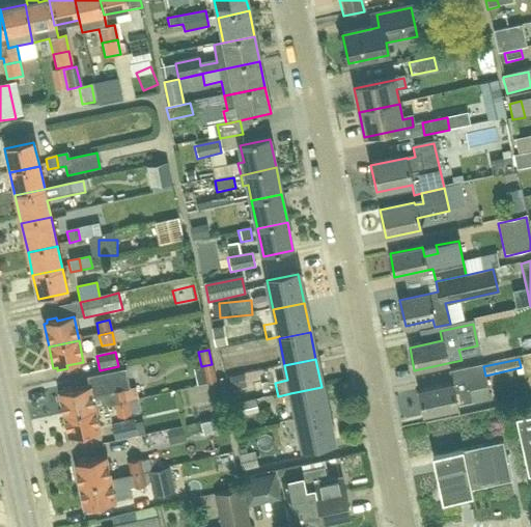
[(469,392),(487,388),(482,366),(450,373),(452,385),(419,392),(424,415),(457,408),(456,406),(471,403),(469,392)]
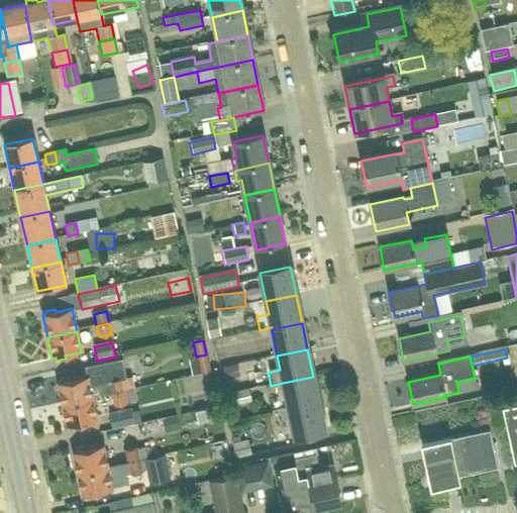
[(92,399),(111,395),(110,395),(123,392),(121,381),(126,380),(122,360),(85,368),(87,378),(71,381),(70,378),(61,380),(61,383),(58,384),(63,406),(92,399)]
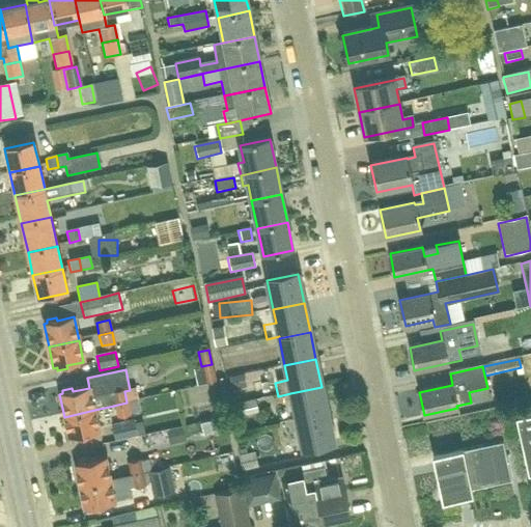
[(261,371),(235,379),(240,394),(266,387),(261,371)]
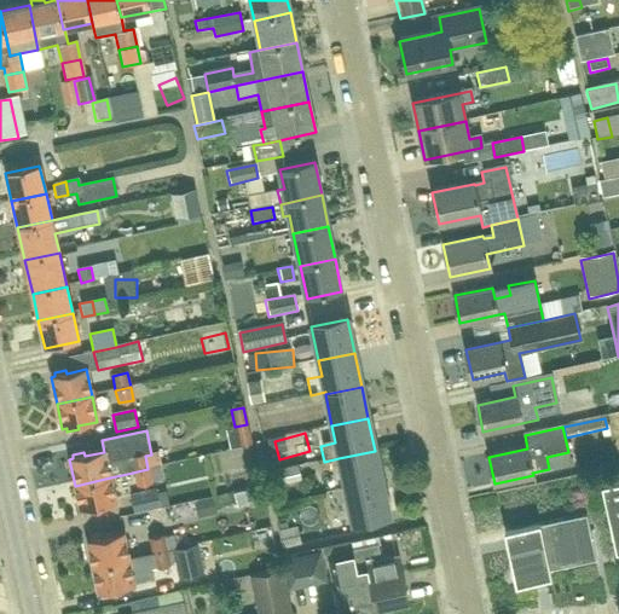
[(339,458),(346,491),(382,482),(375,451),(339,458)]
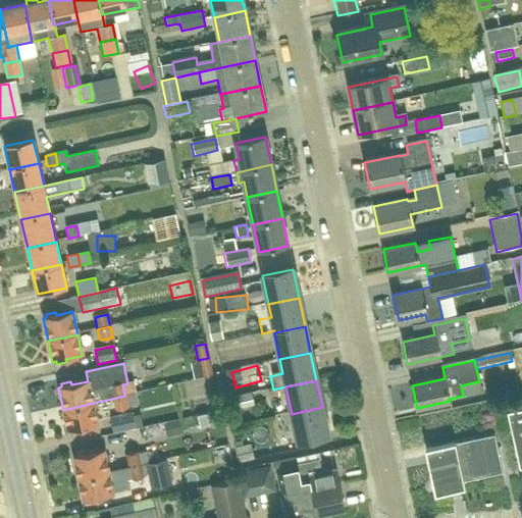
[(137,394),(124,396),(127,408),(139,406),(137,394)]
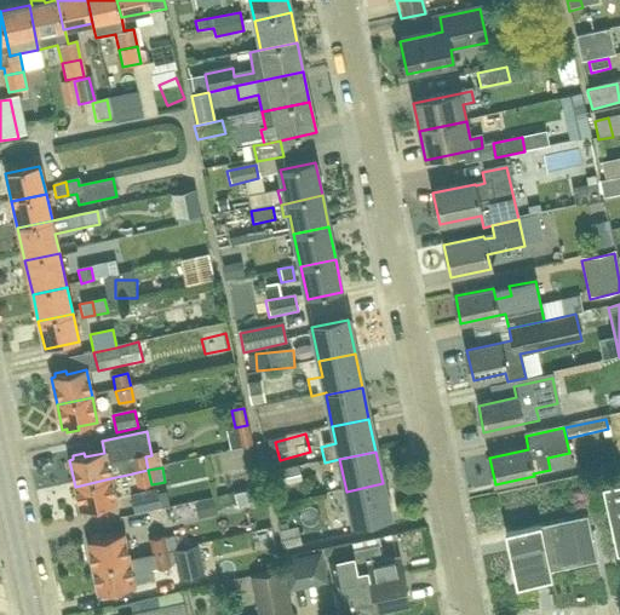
[(296,467),(269,473),(271,487),(298,482),(296,467)]
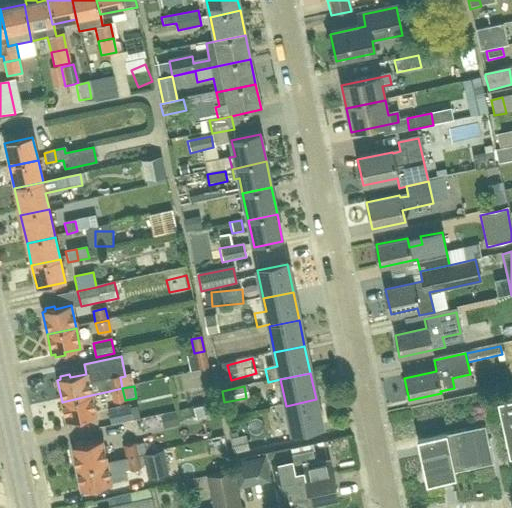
[(109,391),(110,391),(112,403),(125,400),(122,388),(109,391)]
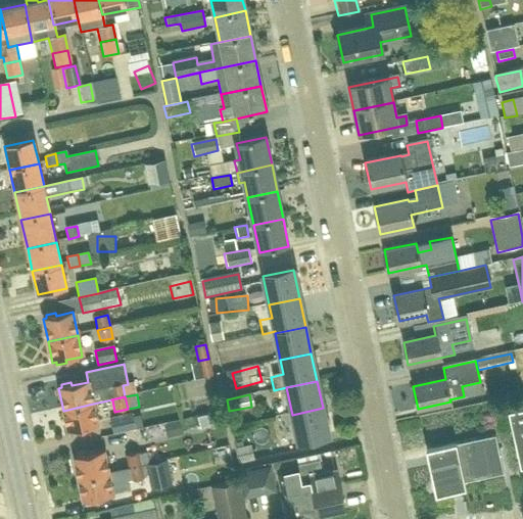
[(67,432),(72,431),(72,435),(82,433),(81,429),(98,426),(93,404),(63,411),(67,432)]
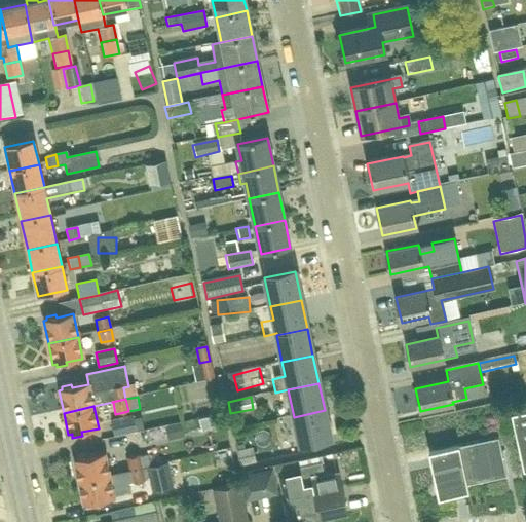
[(331,439),(325,410),(294,417),(300,445),(331,439)]
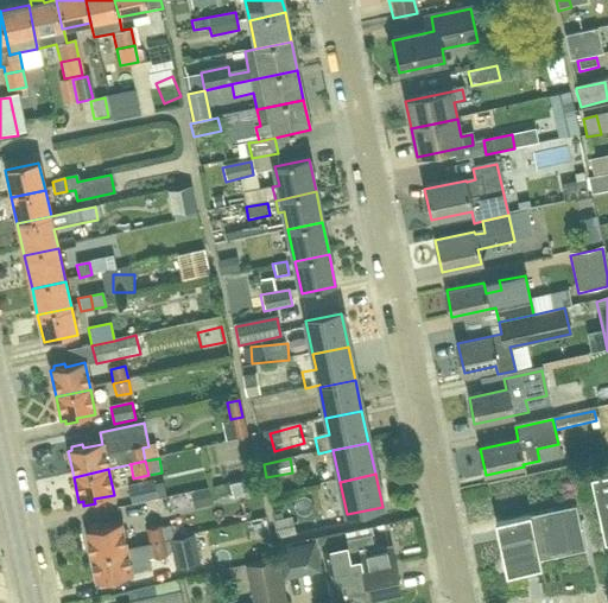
[(607,477),(591,482),(605,547),(607,546),(607,477)]
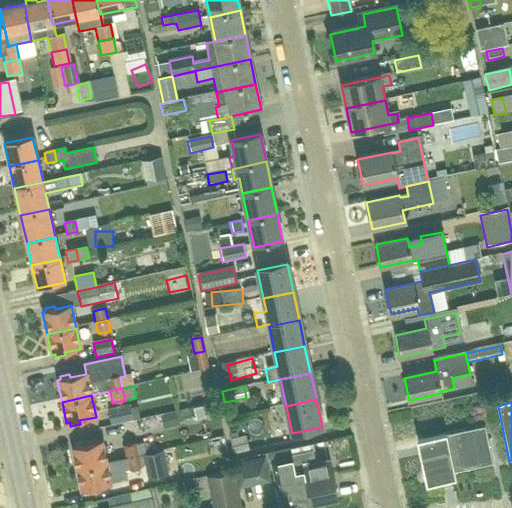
[(112,426),(134,421),(130,405),(108,410),(112,426)]
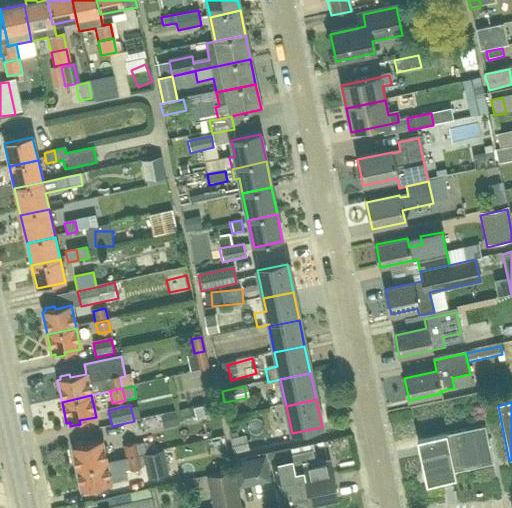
[(164,430),(179,426),(176,413),(161,417),(164,430)]
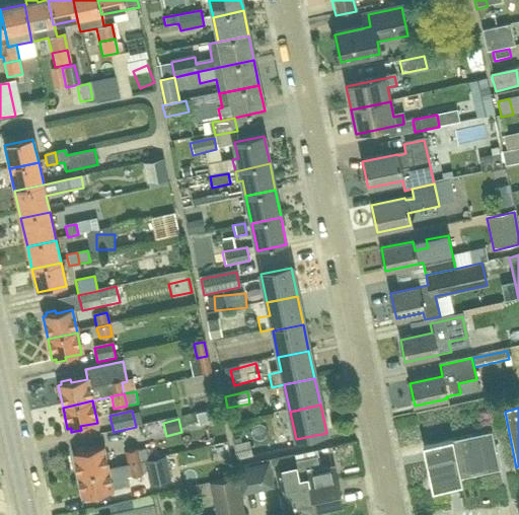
[(451,487),(461,482),(460,480),(500,471),(495,449),(492,433),(424,447),(428,464),(427,464),(431,486),(438,485),(441,490),(449,484),(451,487)]
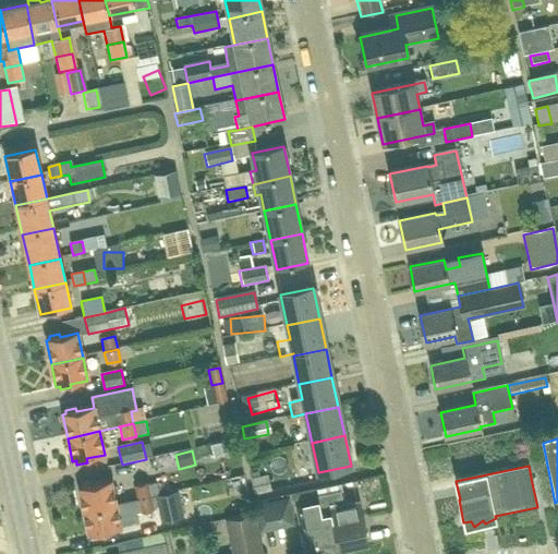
[(79,490),(84,513),(117,505),(111,482),(93,486),(92,483),(82,485),(82,489),(79,490)]
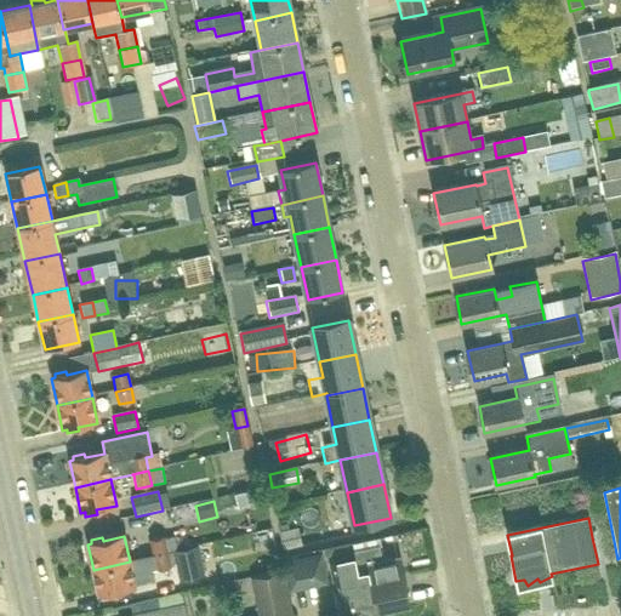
[(174,539),(165,541),(169,554),(177,552),(174,539)]
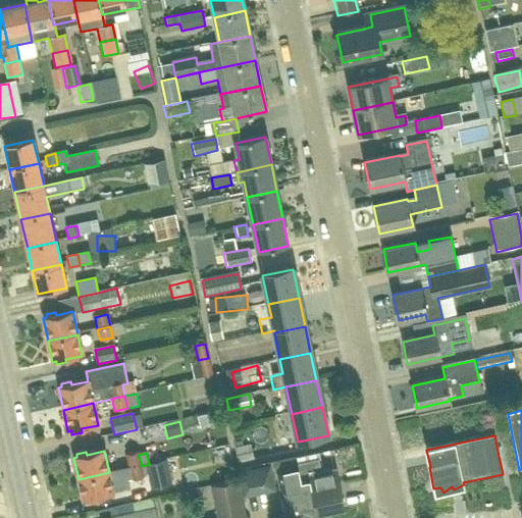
[(128,469),(142,466),(139,454),(125,457),(128,469)]
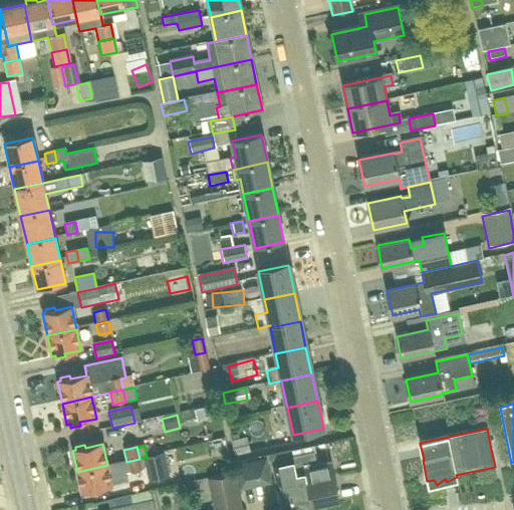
[(156,455),(158,468),(145,471),(148,483),(170,478),(164,453),(156,455)]
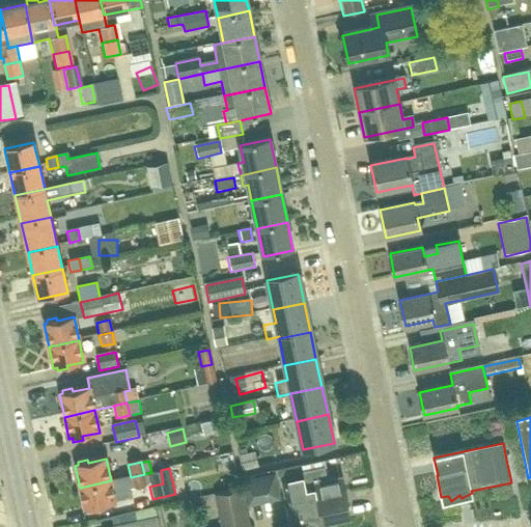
[(144,474),(131,477),(133,490),(149,487),(163,483),(160,470),(151,472),(144,474)]
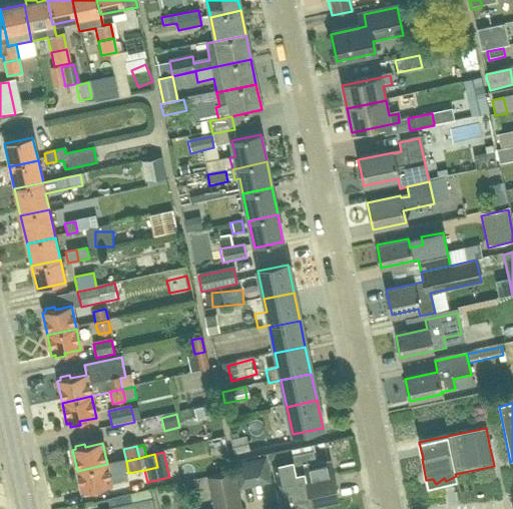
[(303,473),(309,508),(318,508),(317,504),(338,500),(330,464),(317,466),(314,454),(295,458),(296,466),(294,467),(295,475),(303,473)]
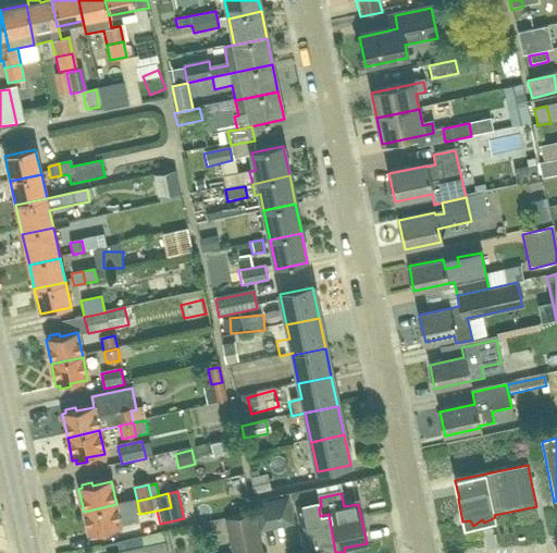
[(318,498),(319,503),(298,507),(302,532),(300,533),(304,552),(335,552),(329,514),(320,516),(319,507),(321,506),(320,498),(318,498)]
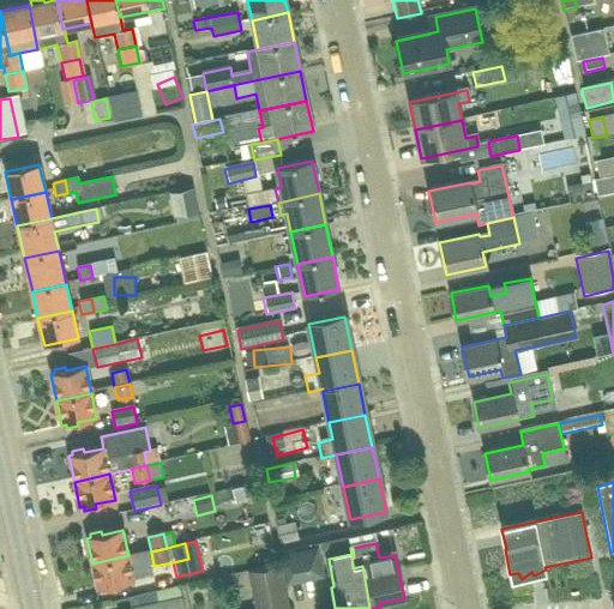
[(287,585),(309,580),(321,578),(319,565),(317,552),(281,560),(287,585)]
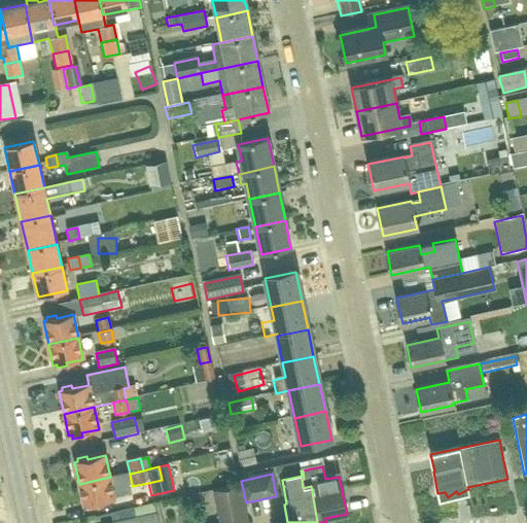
[(84,506),(88,506),(89,509),(98,507),(97,503),(114,499),(110,477),(79,484),(84,506)]
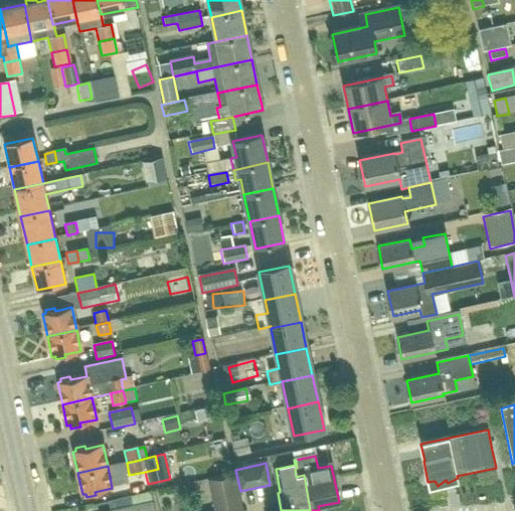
[(242,510),(234,476),(209,481),(214,510),(242,510)]
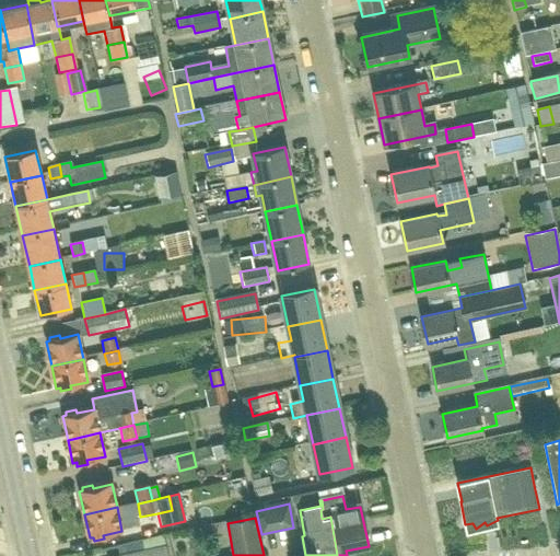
[(150,520),(131,526),(136,542),(155,535),(150,520)]
